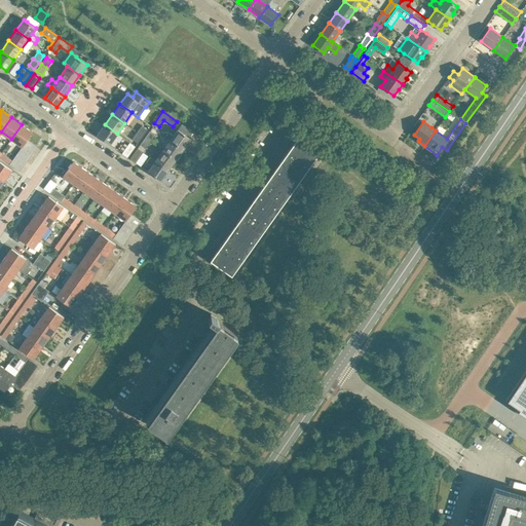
[(32,133),(22,124),(11,139),(22,147),(24,144),(27,140),(28,139),(29,139),(31,136),(31,135),(32,133)]
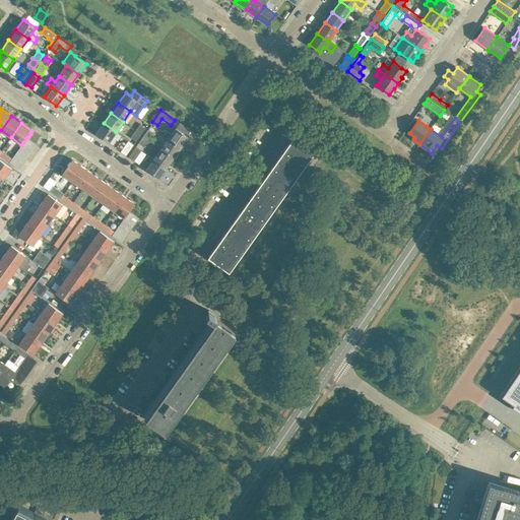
[(121,136),(116,132),(104,123),(95,134),(109,143),(113,137),(118,140),(121,136)]
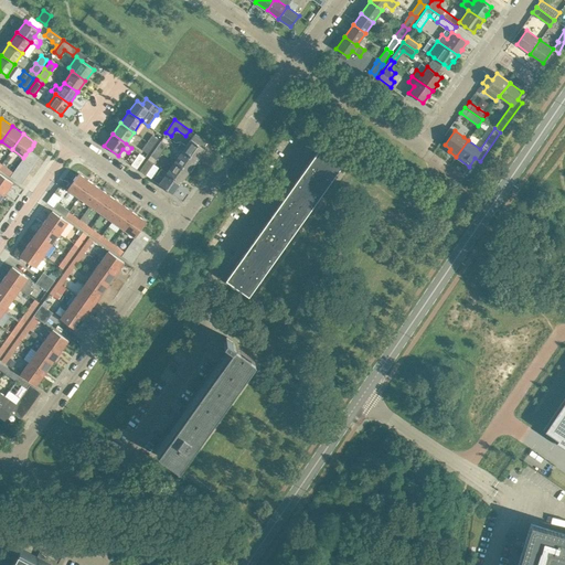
[(195,134),(191,139),(187,146),(181,141),(177,147),(183,150),(196,160),(204,149),(203,148),(206,142),(195,134)]
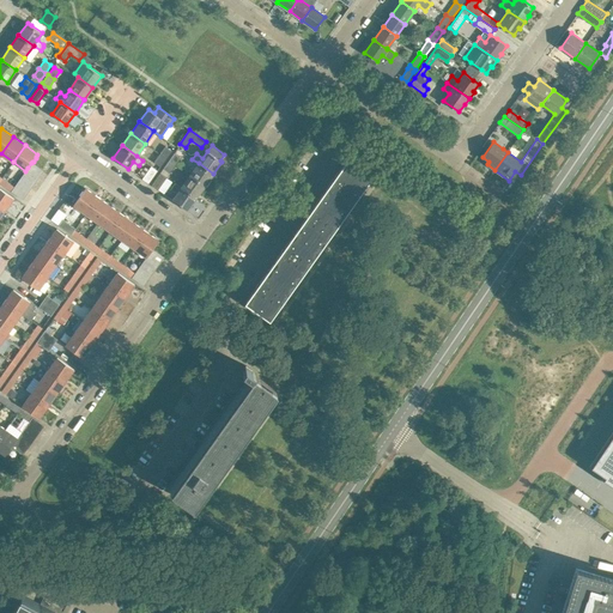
[(165,146),(159,155),(167,158),(171,151),(165,146)]
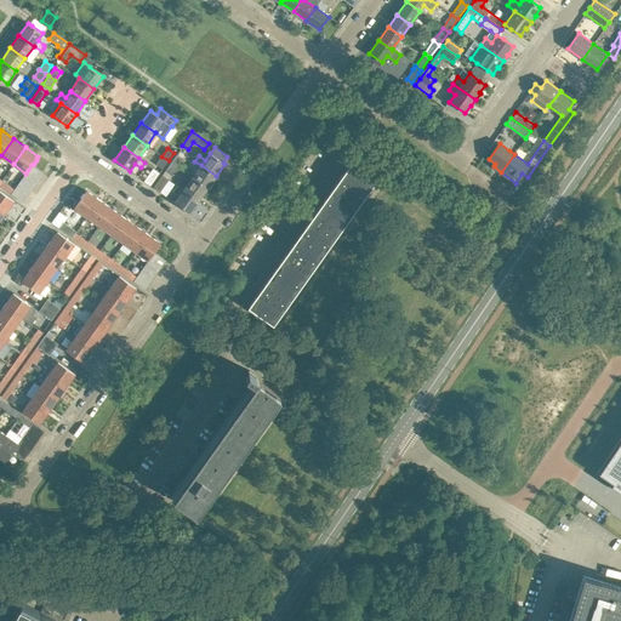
[(177,155),(171,163),(177,167),(183,159),(177,155)]
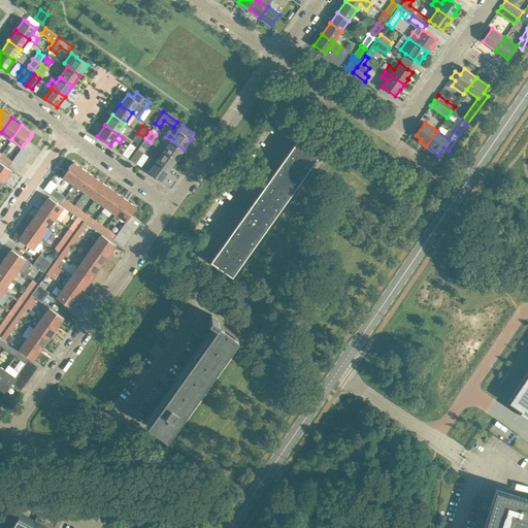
[(138,143),(143,136),(137,133),(133,139),(138,143)]
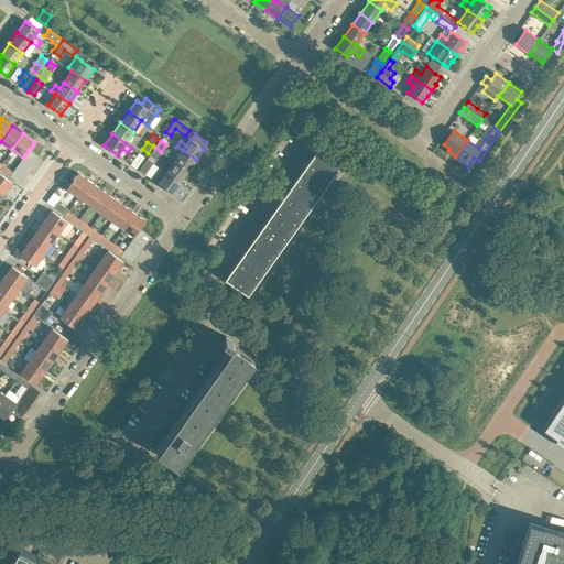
[(156,160),(161,152),(155,148),(150,155),(156,160)]
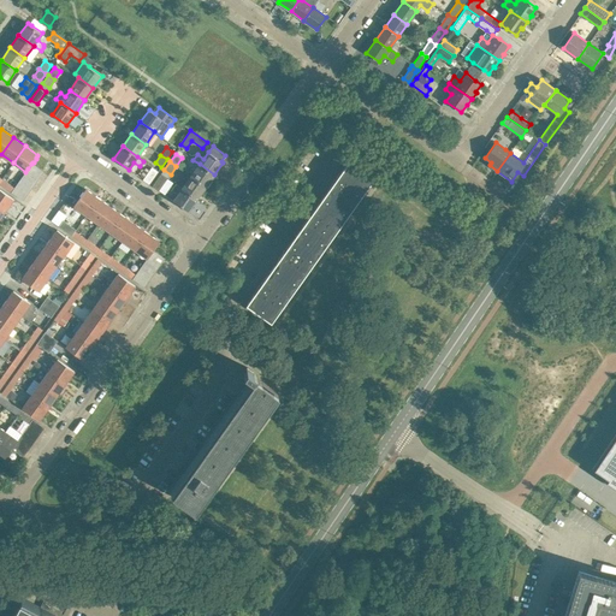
[(333,183),(323,197),(347,214),(372,179),(348,161),(337,177),(332,182),(333,183)]
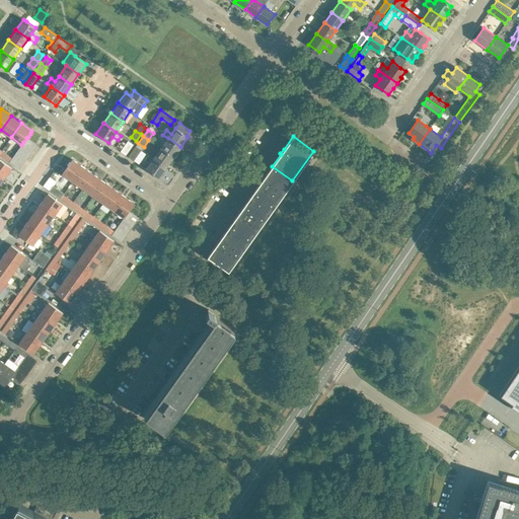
[(36,145),(26,138),(23,142),(33,149),(36,145)]
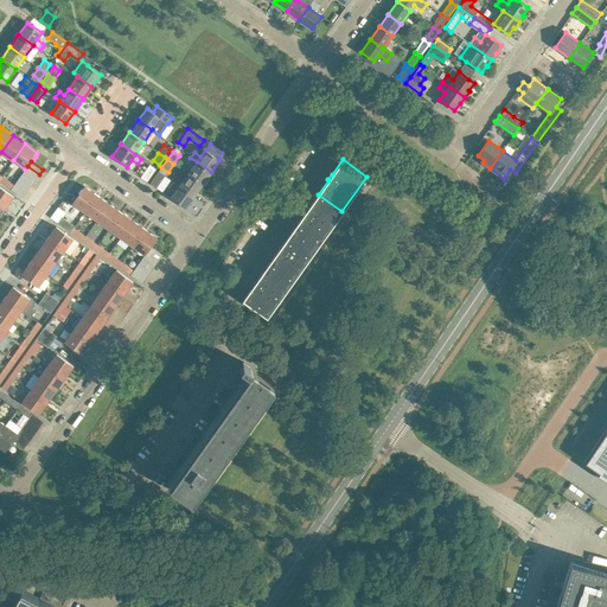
[(203,184),(211,172),(197,161),(187,174),(203,184)]
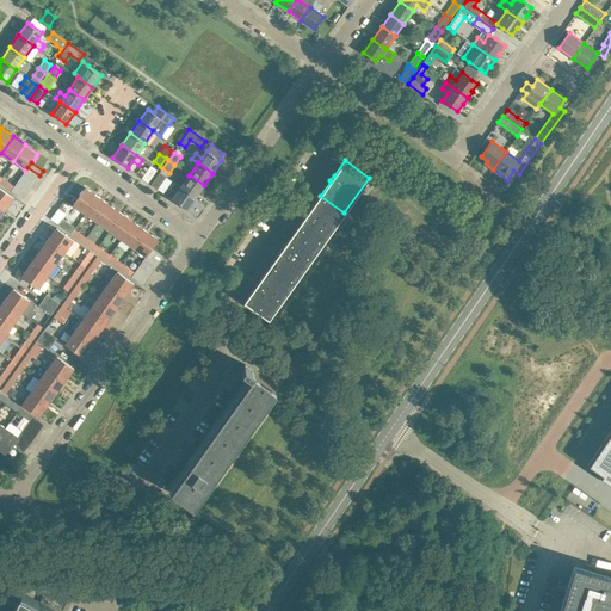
[(150,166),(142,178),(148,183),(156,170),(150,166)]
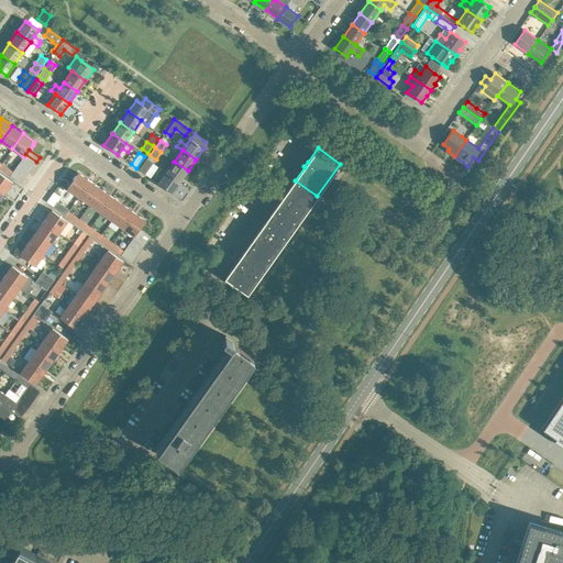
[(25,154),(23,157),(22,159),(32,167),(36,162),(25,154)]
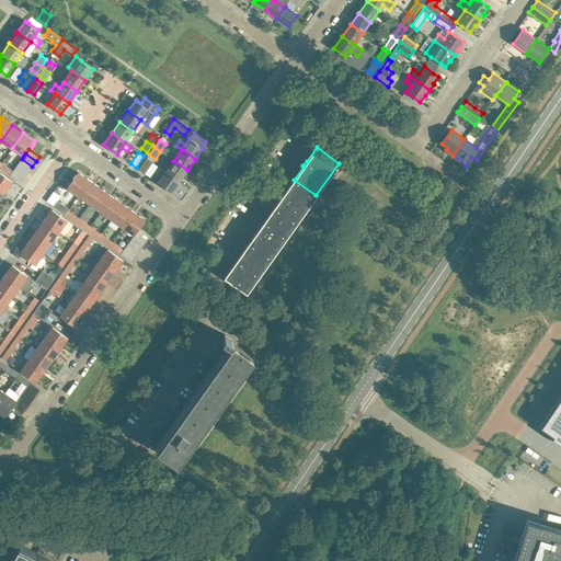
[(138,170),(148,176),(153,169),(150,165),(152,162),(147,158),(138,170)]
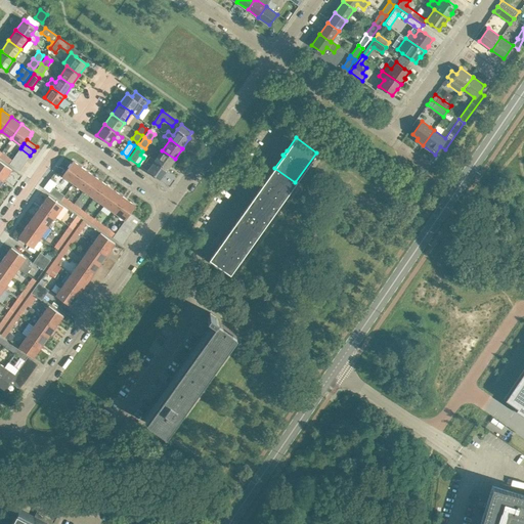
[(30,156),(20,148),(16,154),(27,161),(30,156)]
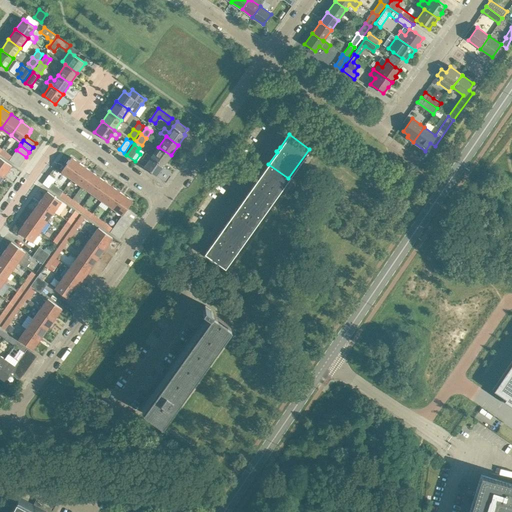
[(164,165),(171,155),(158,147),(151,157),(164,165)]
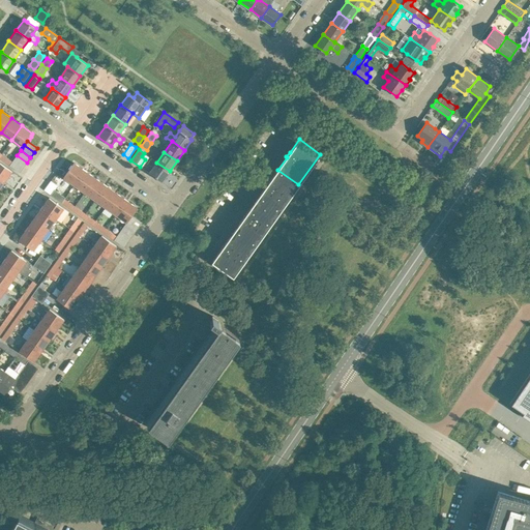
[(12,162),(2,154),(0,156),(0,158),(9,166),(12,162)]
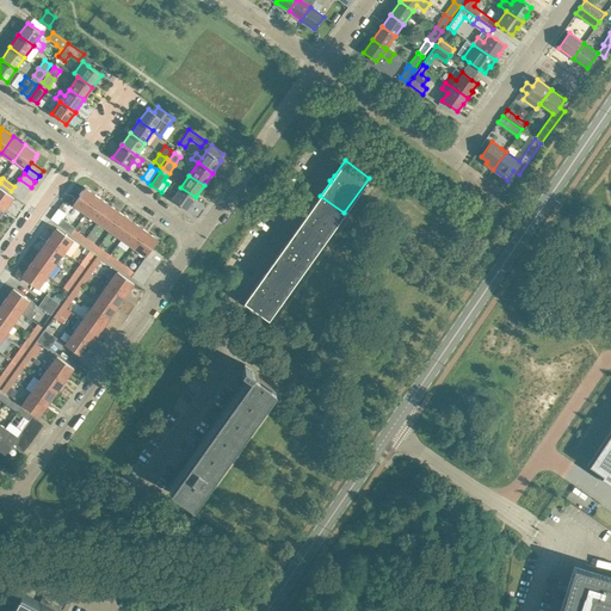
[(31,187),(19,179),(16,185),(28,193),(31,187)]
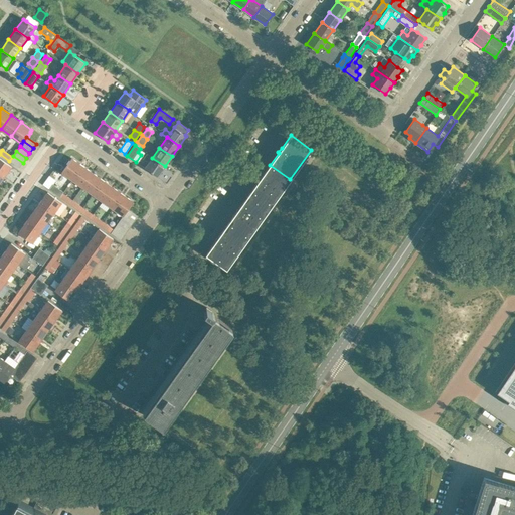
[(165,166),(152,158),(147,154),(144,159),(149,162),(145,168),(157,177),(165,166)]
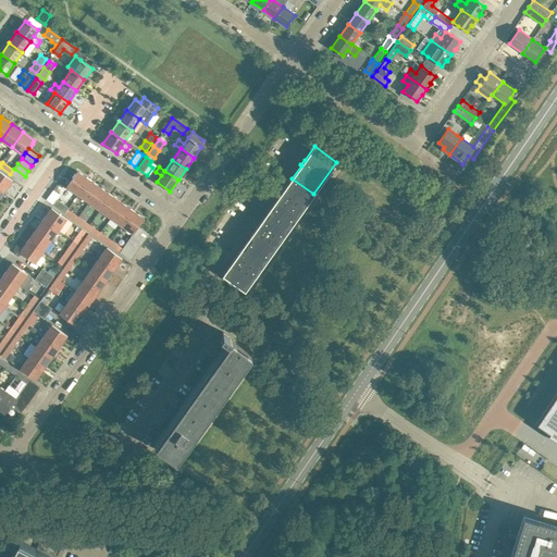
[(25,176),(14,169),(13,170),(10,174),(21,182),(25,176)]
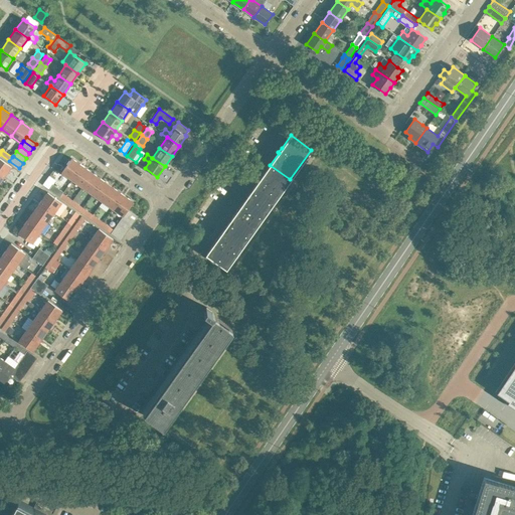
[(0,173),(4,176),(11,166),(0,157),(0,173)]
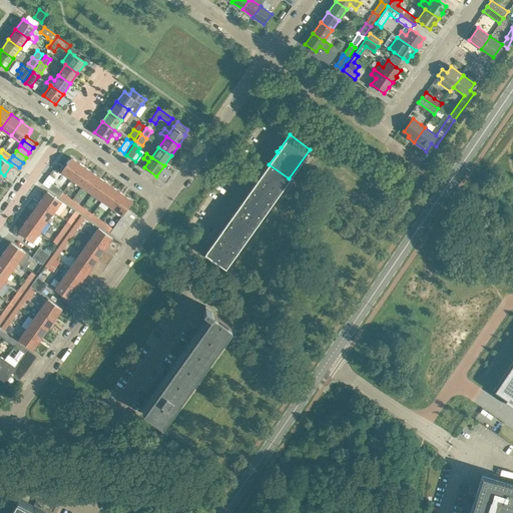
[(72,179),(82,165),(71,157),(69,159),(66,163),(67,163),(61,171),(72,179)]
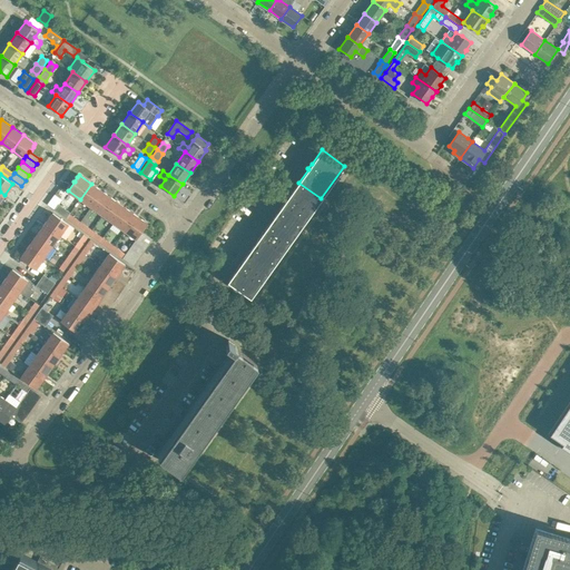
[(297,232),(321,198),(298,183),(288,196),(284,202),(285,202),(275,215),(297,232)]
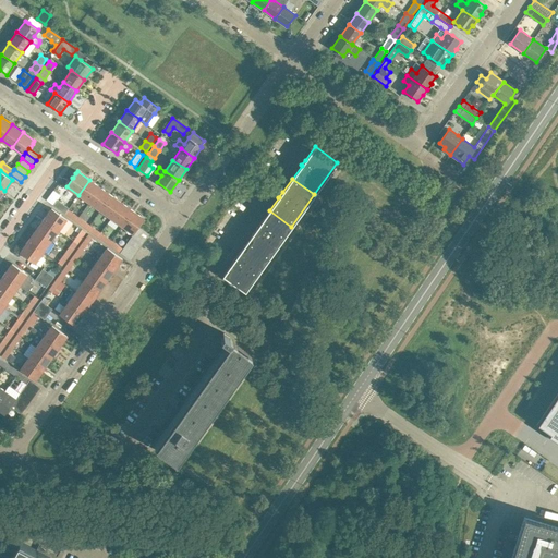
[(88,202),(99,186),(89,180),(79,195),(88,202)]
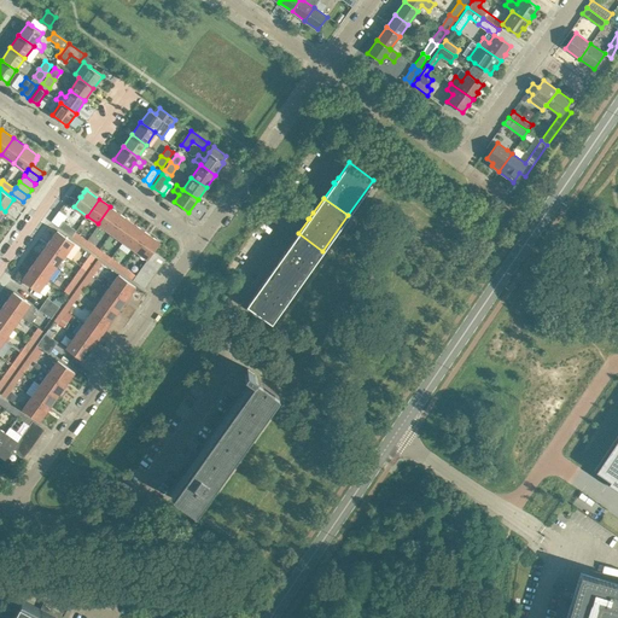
[(111,233),(123,216),(110,207),(98,223),(111,233)]
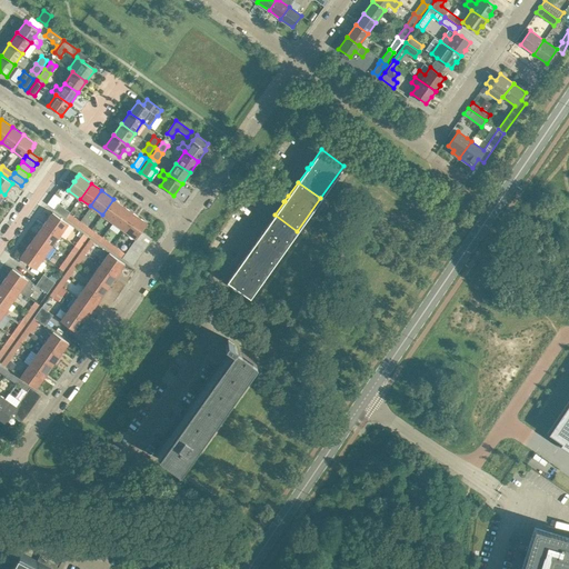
[(113,222),(125,207),(113,199),(102,215),(113,222)]
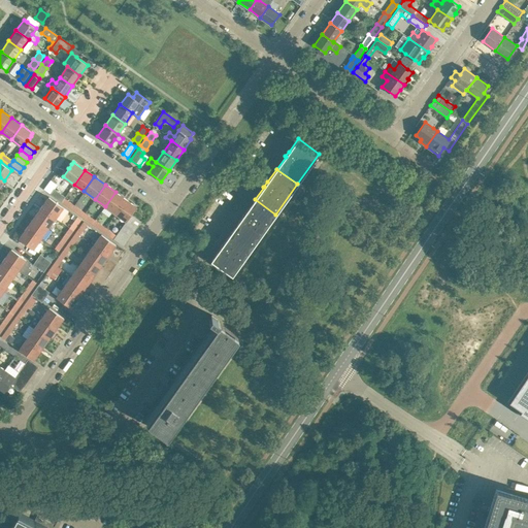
[(65,197),(63,195),(55,189),(51,194),(61,202),(64,198),(65,197)]
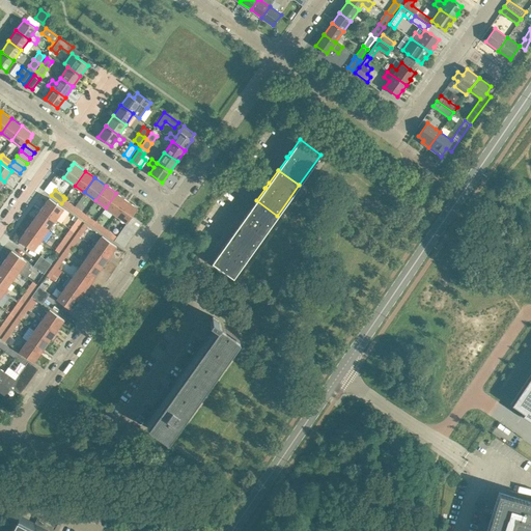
[(116,215),(127,200),(116,193),(106,207),(116,215)]
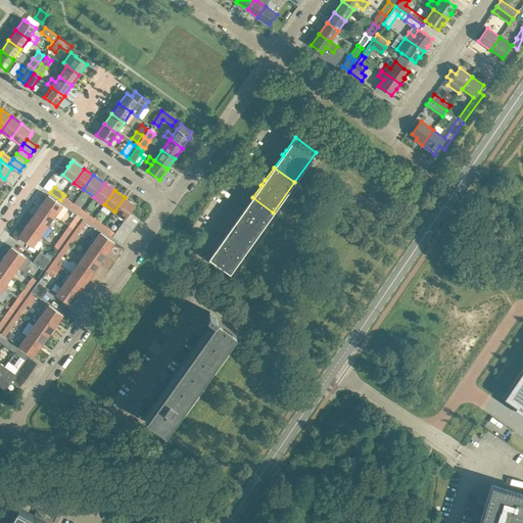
[(62,205),(48,195),(41,205),(55,216),(62,205)]
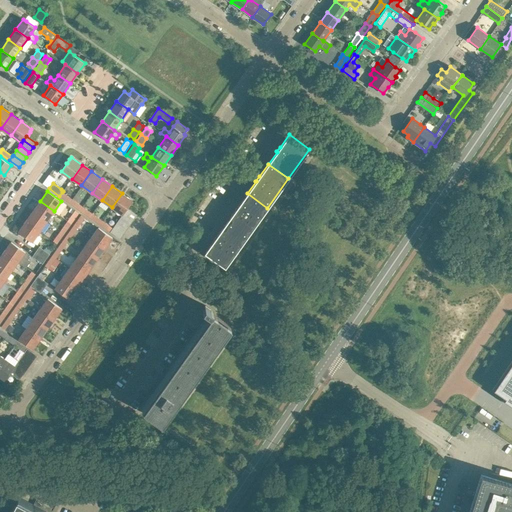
[(72,199),(62,192),(59,196),(69,203),(72,199)]
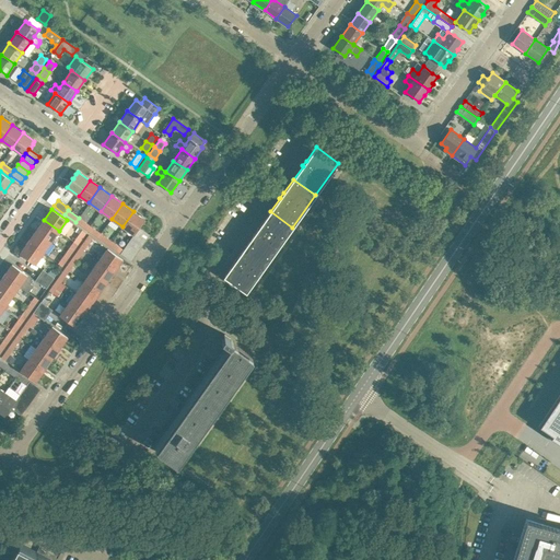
[(144,220),(133,211),(123,226),(133,235),(136,233),(139,228),(140,226),(141,226),(143,223),(143,222),(144,220)]
